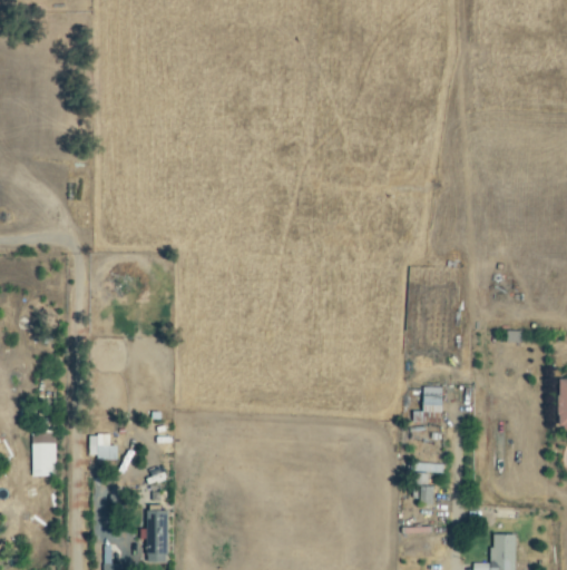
[(557,433),(566,432),(566,379),(556,380),(557,433)]
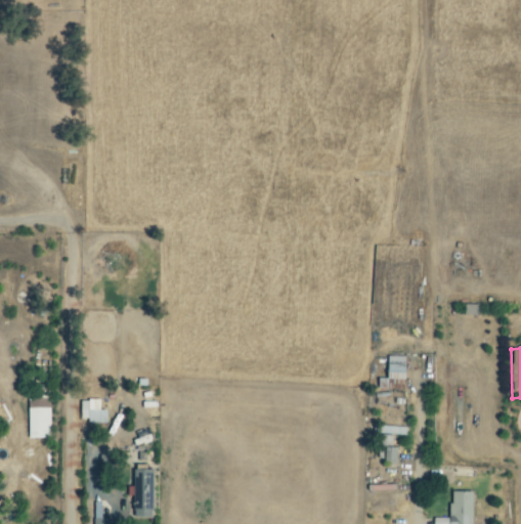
[(405,390),(406,356),(388,355),(387,379),(379,378),(379,389),(405,390)]
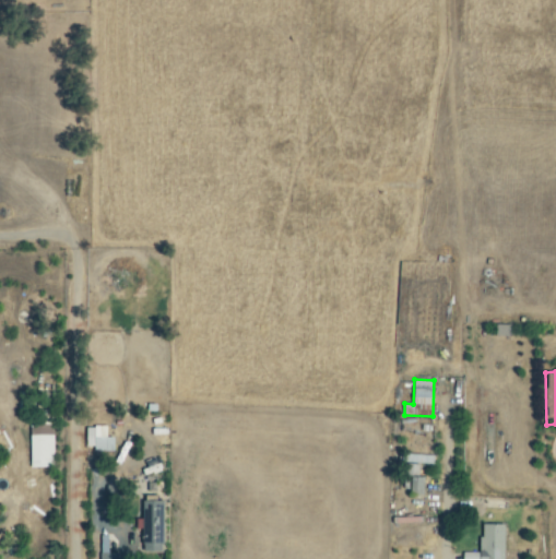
[(55,425),(32,425),(33,467),(56,467),(55,425)]
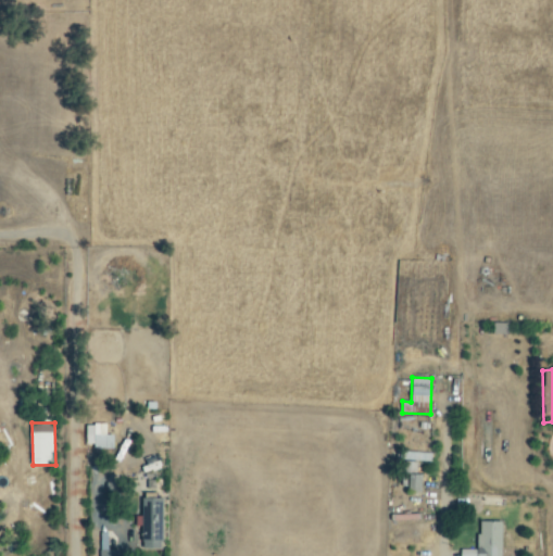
[(107,424),(93,424),(95,447),(115,446),(115,434),(108,434),(107,424)]
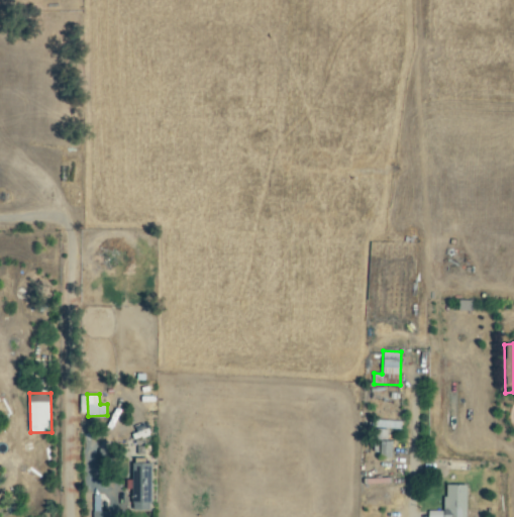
[(151,464),(132,463),(131,510),(151,510),(151,464)]
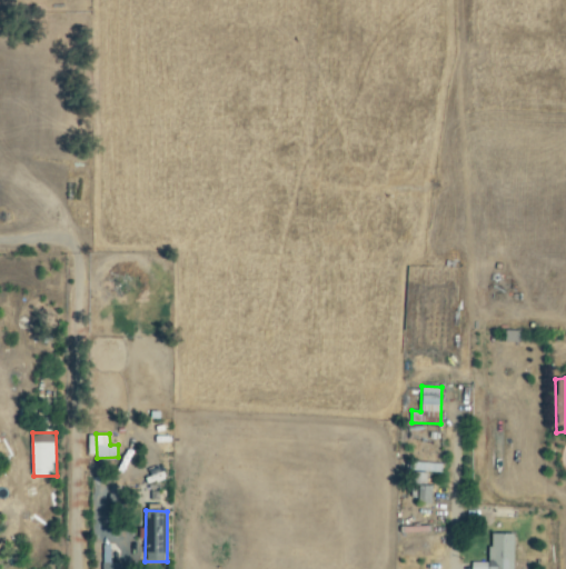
[(514,568),(514,533),(490,533),(490,562),(473,562),(472,568),(514,568)]
